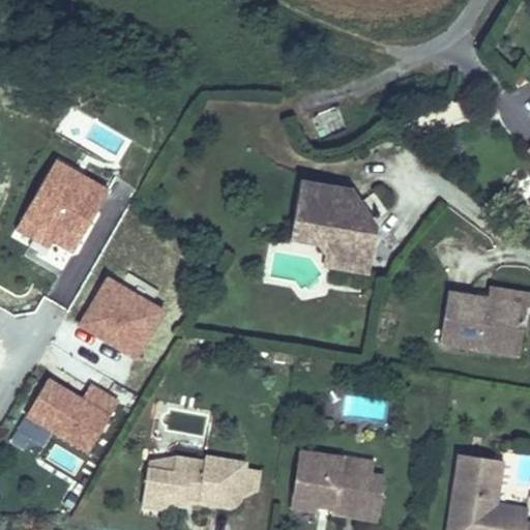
[(321,115),(330,135),(347,127),(339,108),(321,115)]
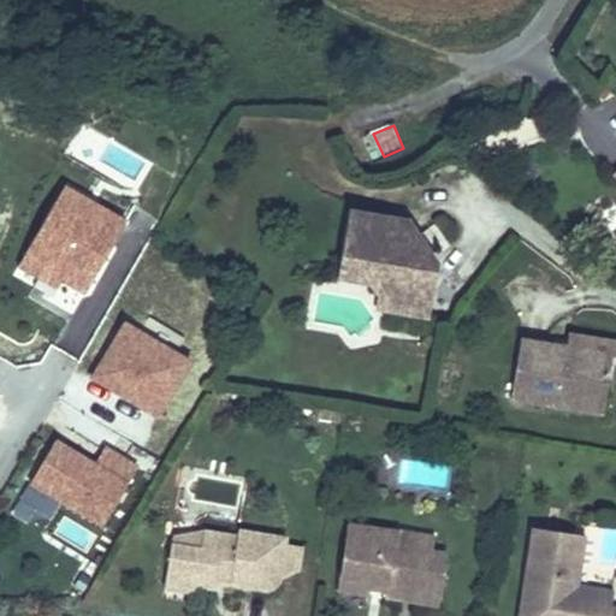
[(131,217),(69,181),(19,266),(58,289),(63,280),(86,294),(131,217)]
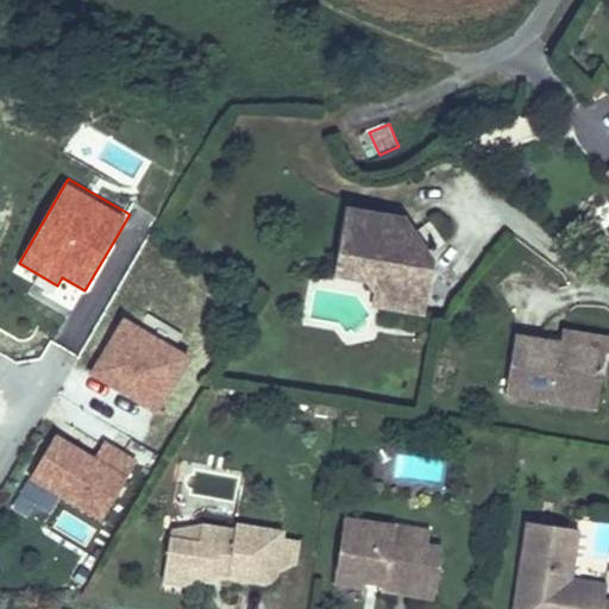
[(409,246),(391,224),(394,206),(336,199),(330,249),(353,252),(375,278),(374,295),(419,301),(426,249),(409,246)]
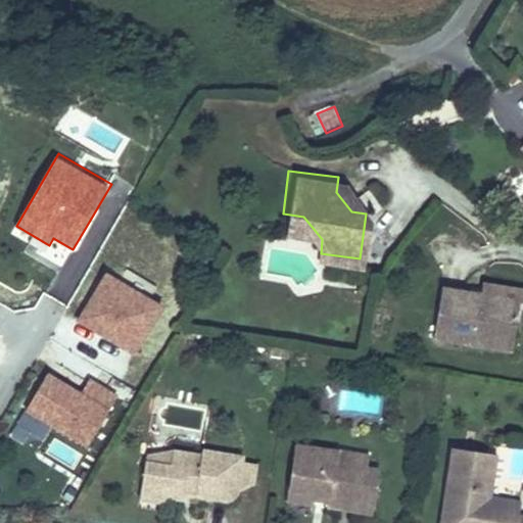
[(366,214),(338,177),(336,192),(351,211),(366,214)]
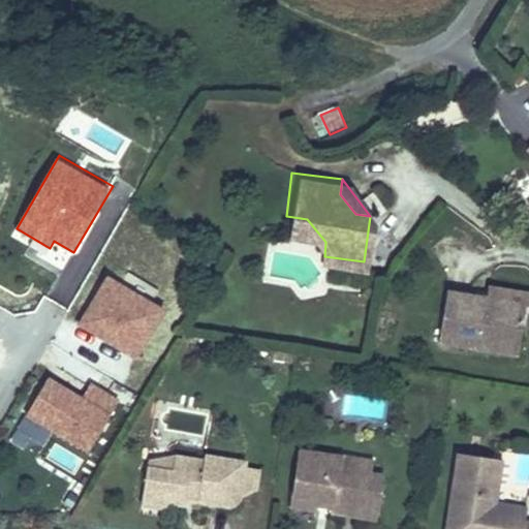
[(325,242),(307,219),(286,216),(284,229),(313,234),(320,244),(319,256),(324,256),(325,242)]
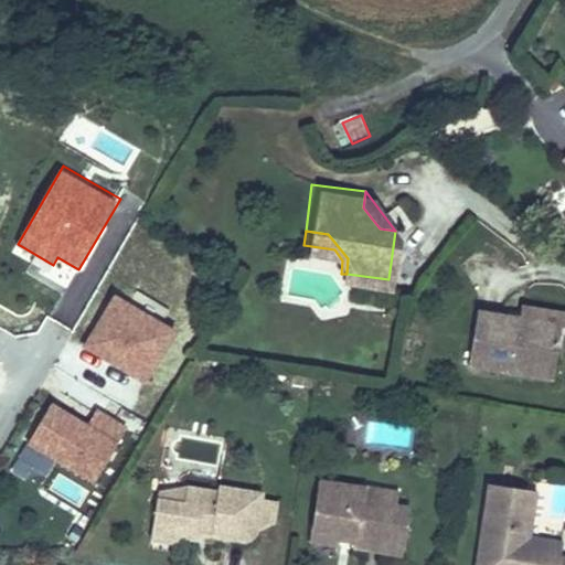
[(83,345),(148,383),(180,328),(115,290),(83,345)]
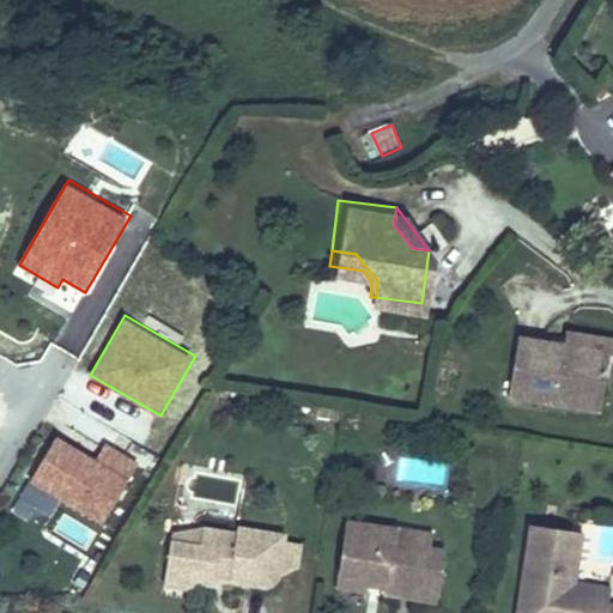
[(604,393),(611,351),(519,337),(509,395),(574,406),(576,389),(604,393)]
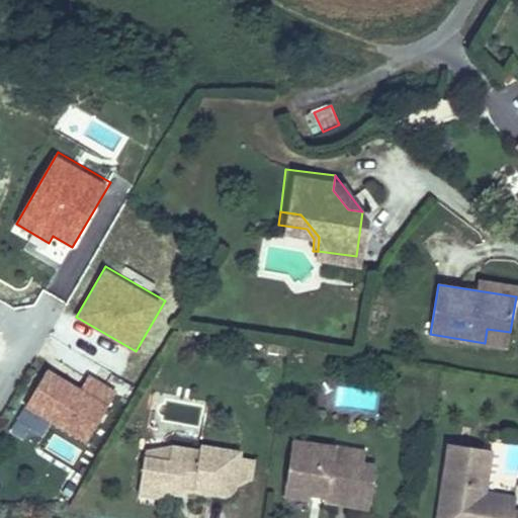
[(508,347),(510,332),(487,329),(485,343),(508,347)]
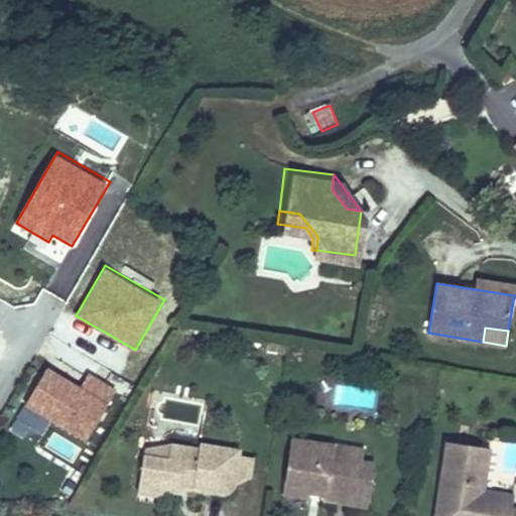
[(53,422),(86,441),(117,389),(88,372),(80,386),(48,367),(25,406),(53,422)]
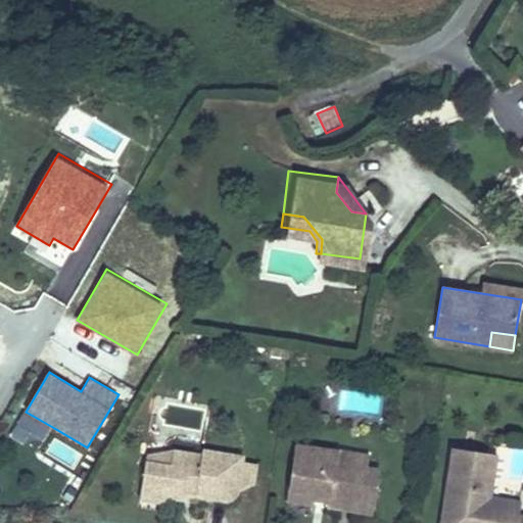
[(54,428),(26,412),(12,435),(26,443),(32,433),(46,441),(54,428)]
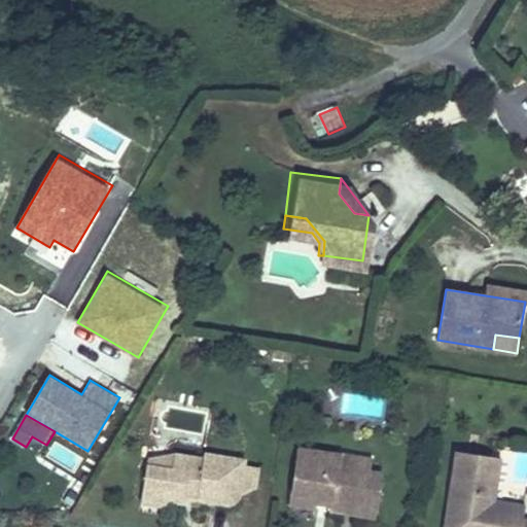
[(377,512),(383,472),(371,470),(372,459),(301,448),(292,504),(316,508),(316,502),(317,497),(335,500),(334,505),(377,512)]
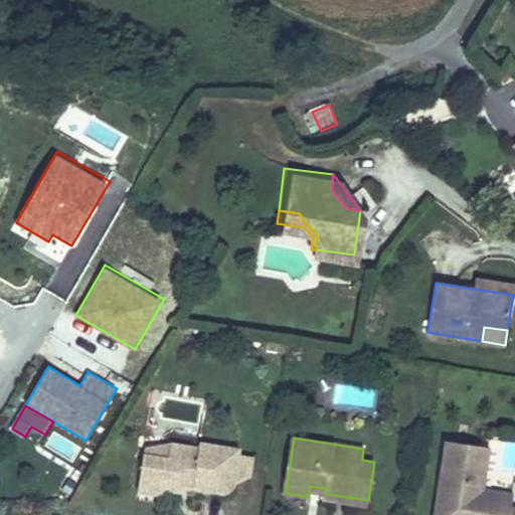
[(140,487),(166,490),(182,492),(183,486),(229,493),(236,493),(237,485),(241,455),(242,446),(200,441),(200,445),(167,441),(165,454),(145,452),(140,487)]
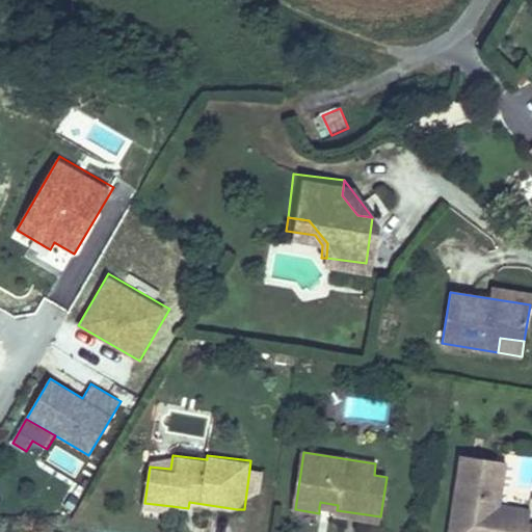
[(170,469),(173,455),(150,461),(150,467),(170,469)]
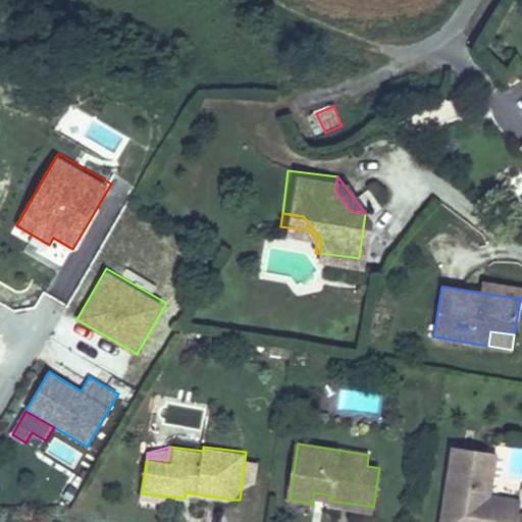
[(521,521),(521,515),(517,515),(519,502),(490,497),(497,456),(451,450),(444,499),(454,501),(451,521),(521,521)]
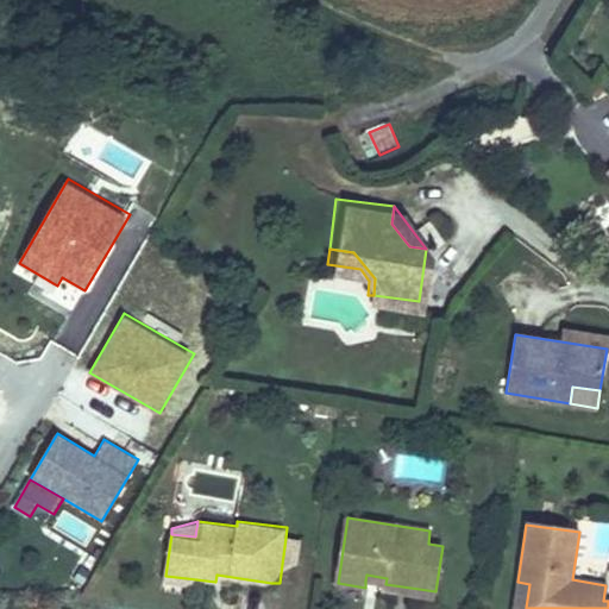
[(299,564),(302,539),(286,538),(281,573),(299,564)]
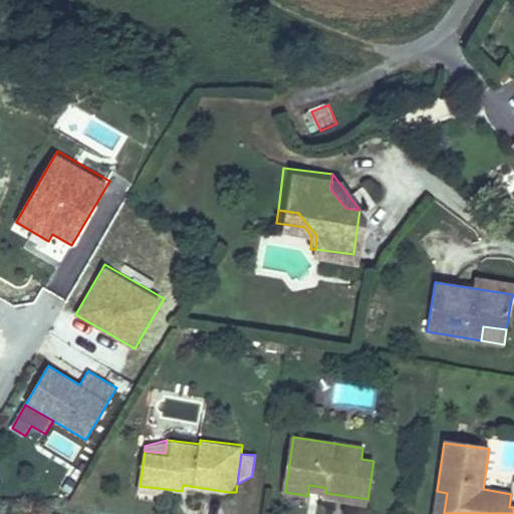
[(139,492),(160,494),(166,489),(140,486),(139,492)]
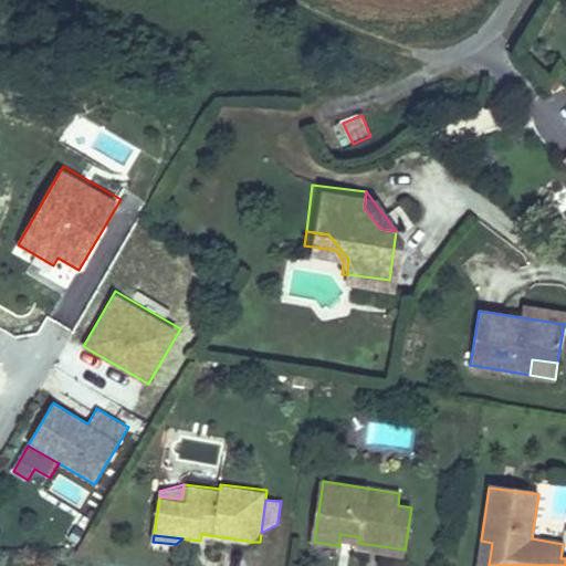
[(489,565),(492,543),(481,541),(477,565),(489,565)]
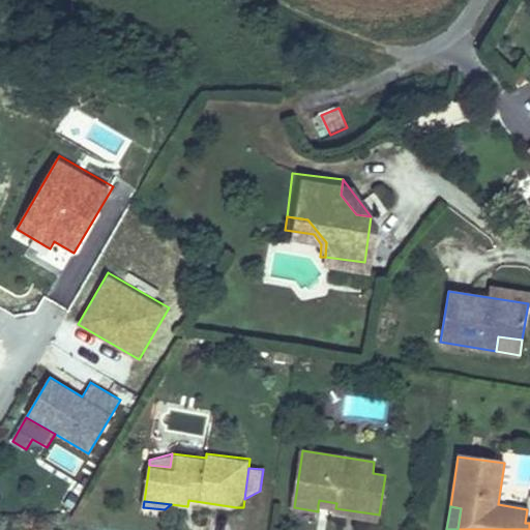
[(378,520),(379,514),(335,508),(335,513),(378,520)]
